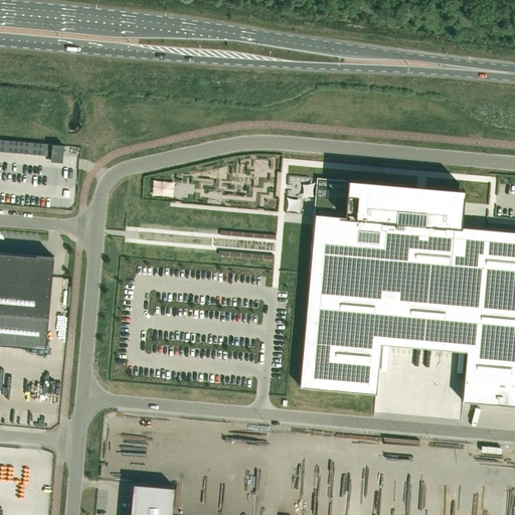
[(20,142),(0,140),(0,151),(19,153),(20,142)]
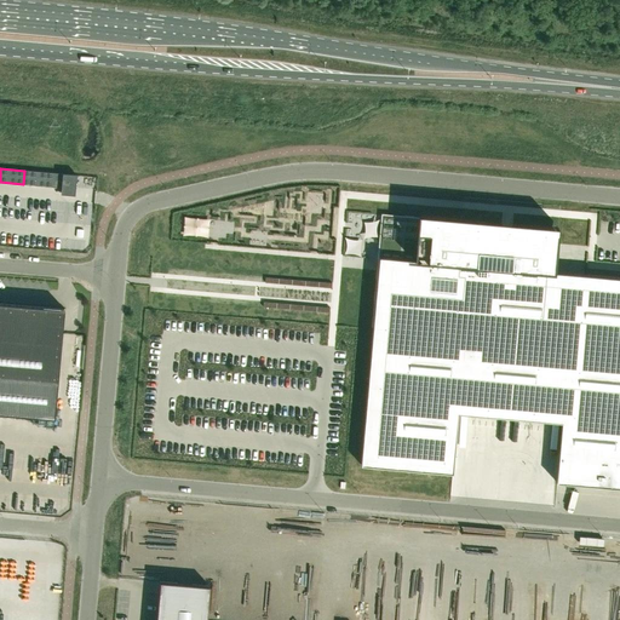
[(24,171),(23,184),(62,188),(62,194),(74,195),(76,176),(24,171)]
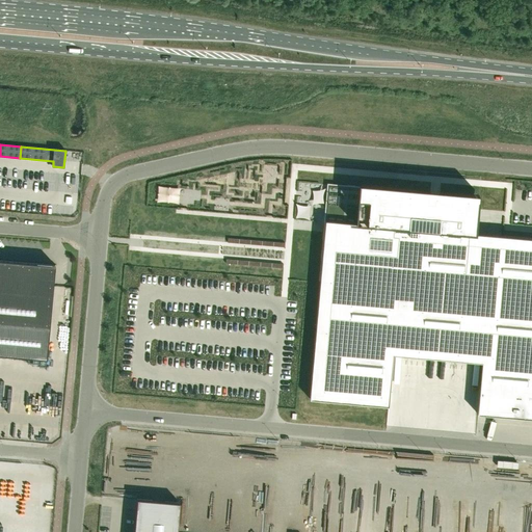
[(328,185),(310,399),(389,406),(393,354),(482,362),(477,414),(531,418),(531,238),(475,234),(478,197),(475,197),(357,187),(328,185)]
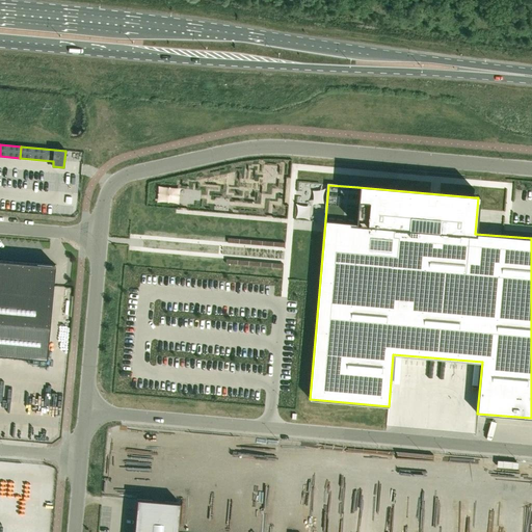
[(0,354),(47,358),(50,327),(55,265),(0,259),(0,354)]
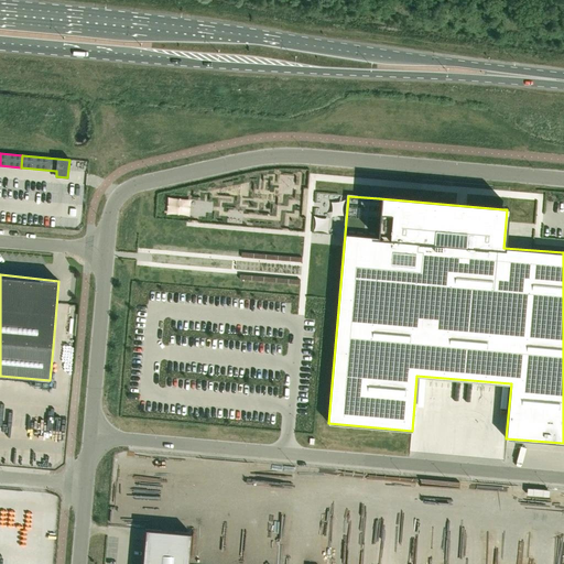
[(187,563),(191,533),(145,529),(142,563),(187,563)]
